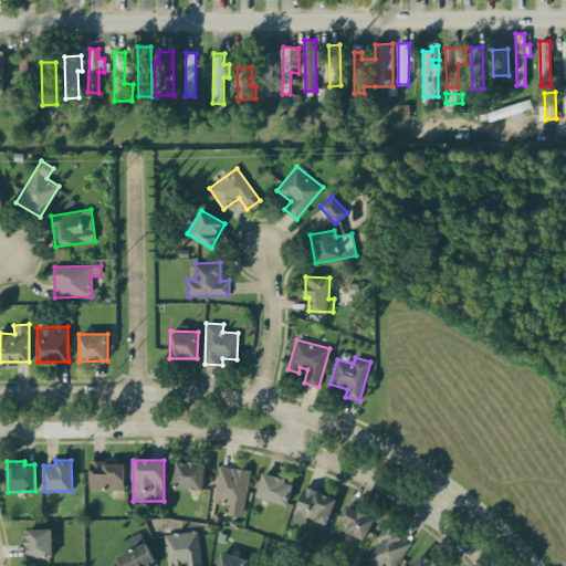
[(125,490),(124,461),(90,462),(91,490),(125,490)]
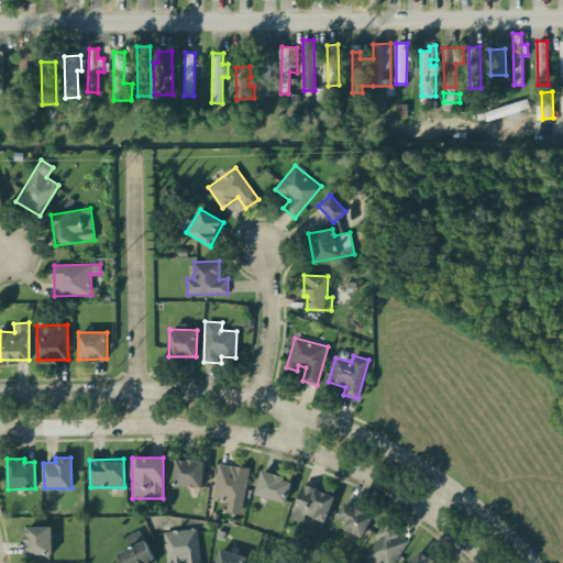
[(203,460),(176,459),(175,486),(202,487),(203,460)]
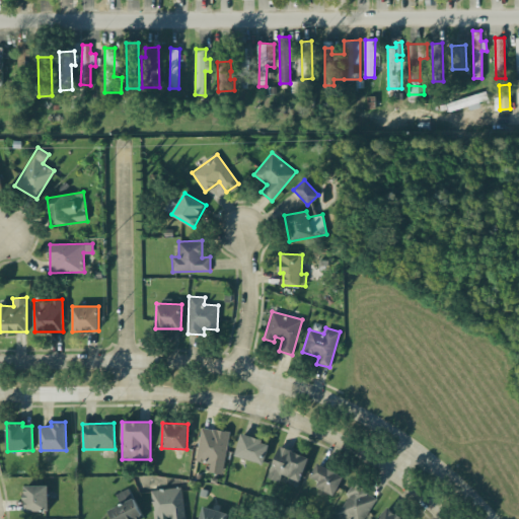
[(208,471),(224,473),(228,430),(200,428),(197,461),(209,462),(208,471)]
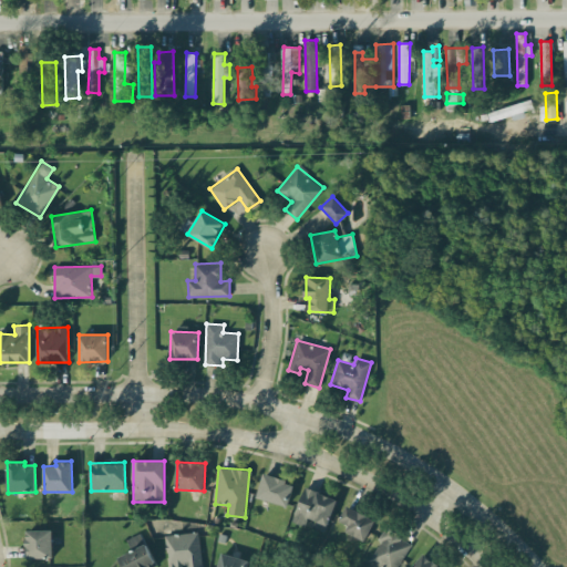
[(289,505),(294,481),(263,475),(257,498),(289,505)]
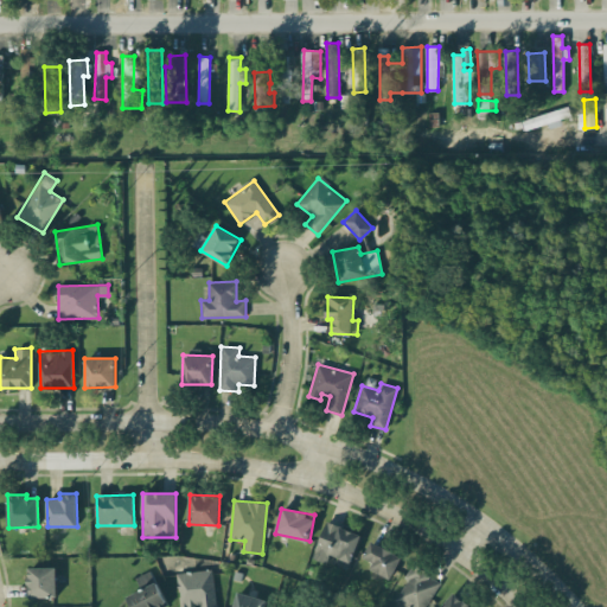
[(330,555),(351,562),(360,534),(325,522),(313,558),(327,563),(330,555)]
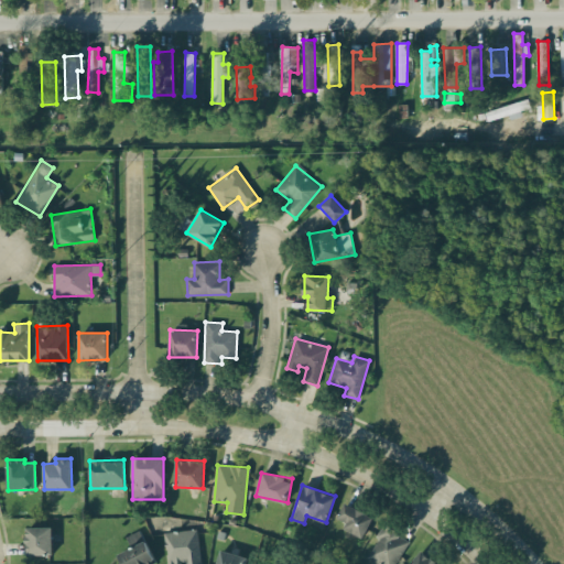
[(337,519),(346,522),(344,529),(364,538),(372,514),(344,503),(337,519)]
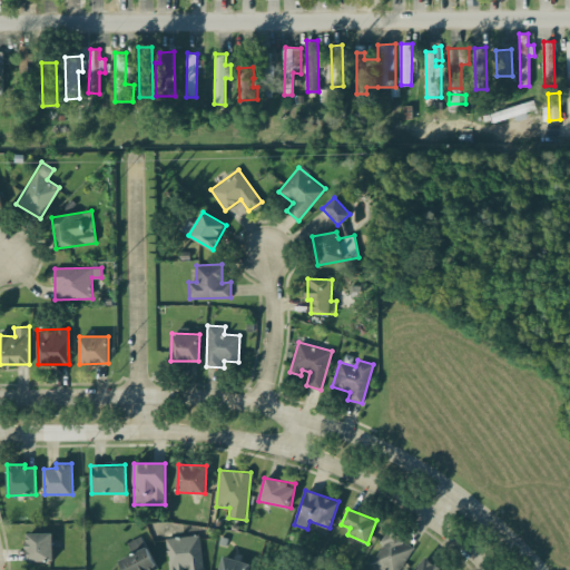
[(369,561),(381,569),(397,569),(414,547),(390,530),(369,561)]
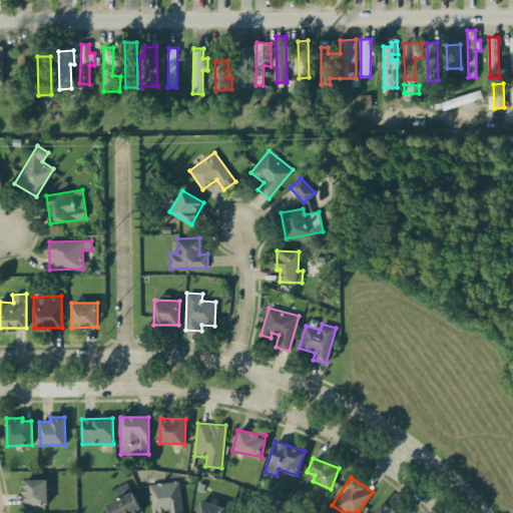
[(24,505),(48,504),(47,479),(24,479),(24,505)]
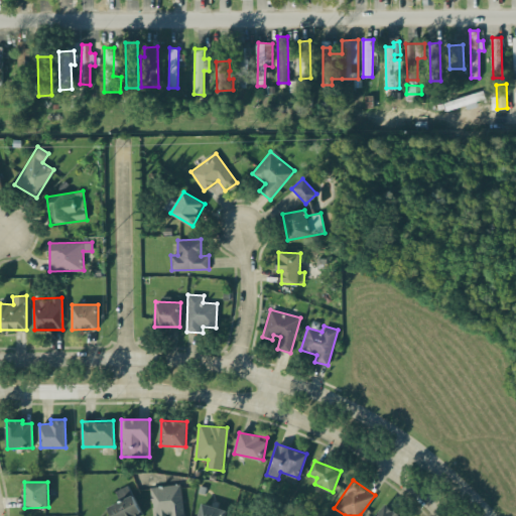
[(170,515),(182,515),(180,484),(150,487),(153,515),(170,514),(170,515)]
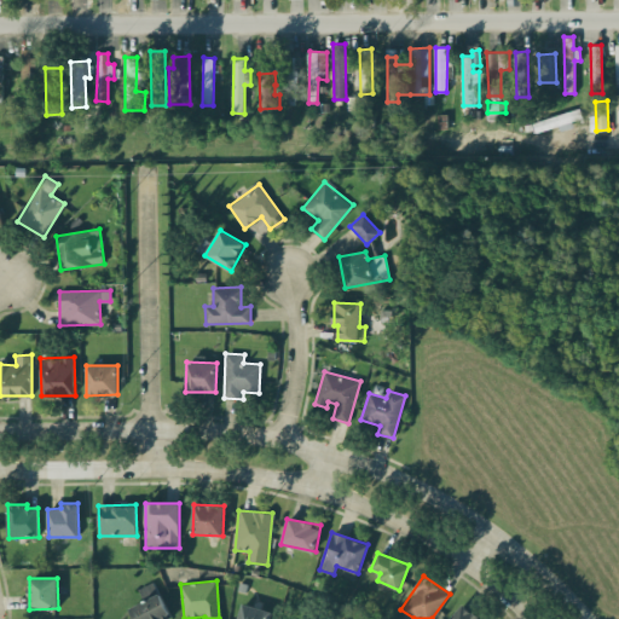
[(134,618),(165,618),(171,617),(154,582),(140,588),(145,601),(129,607),(134,618)]
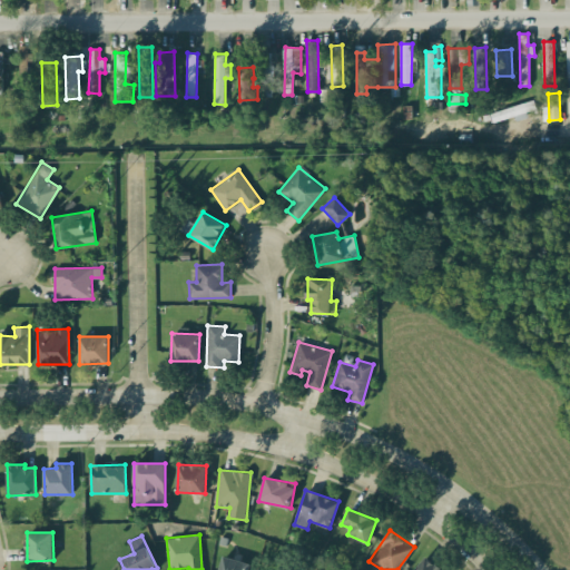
[(247,569),(249,562),(223,556),(218,569),(247,569)]
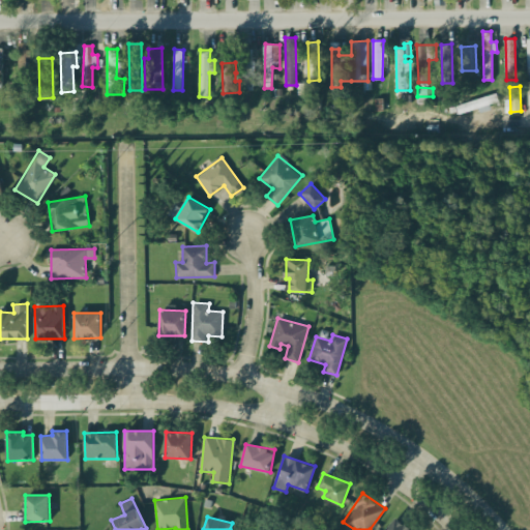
[(411,529),(395,517),(384,529),(411,529)]
